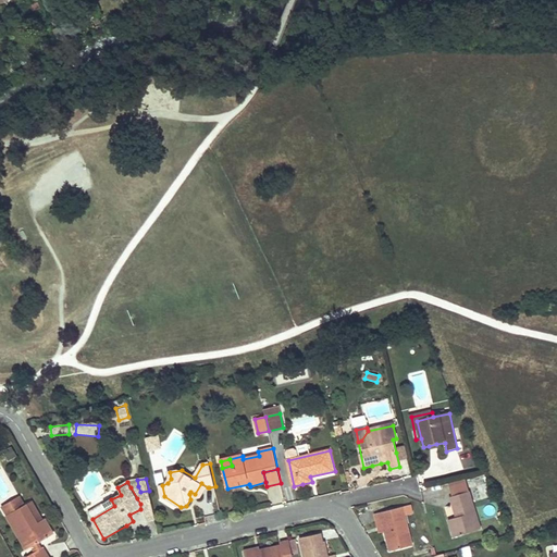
[(190,499),(200,497),(208,487),(201,483),(195,494),(190,492),(189,494),(190,499)]
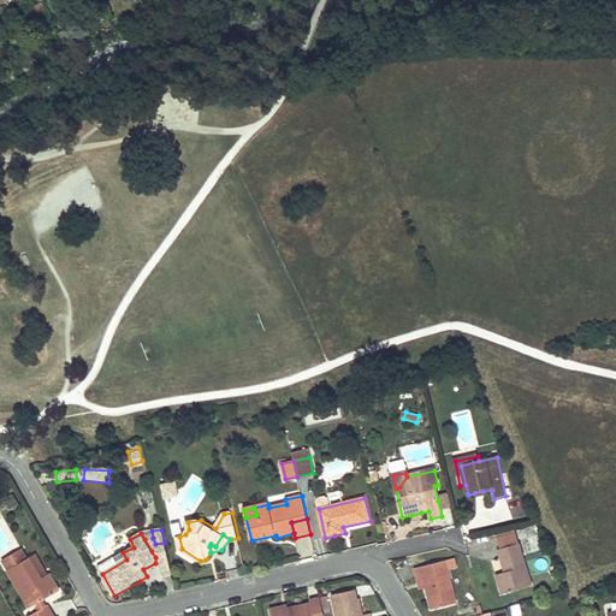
[(169,560),(165,543),(155,544),(153,538),(144,539),(152,551),(157,550),(159,562),(169,560)]
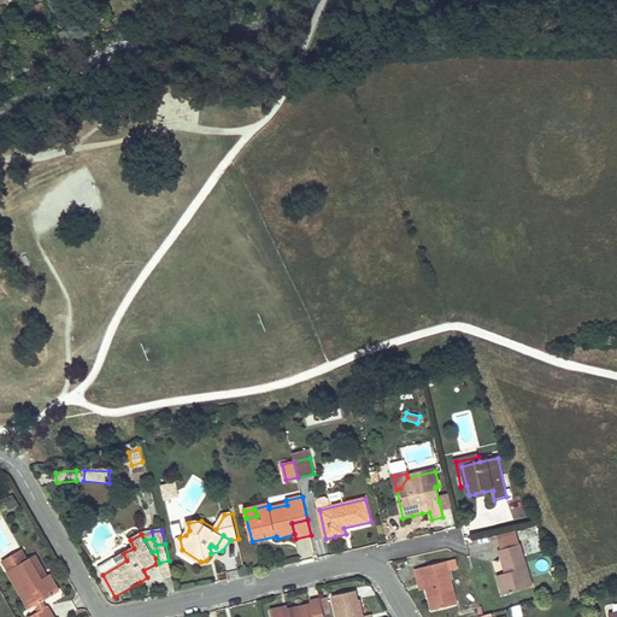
[(134,548),(130,540),(119,547),(123,553),(134,548)]
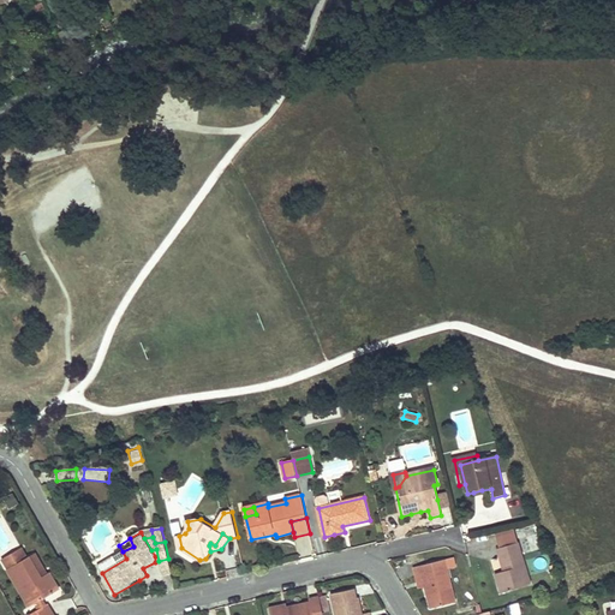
[(497,549),(501,561),(503,572),(495,574),(501,593),(531,585),(518,543),(497,549)]
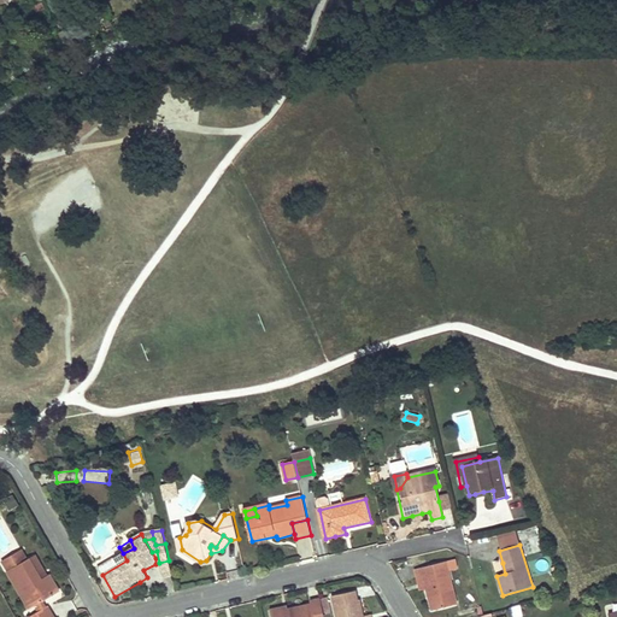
[(5,562),(10,571),(29,560),(24,551),(5,562)]
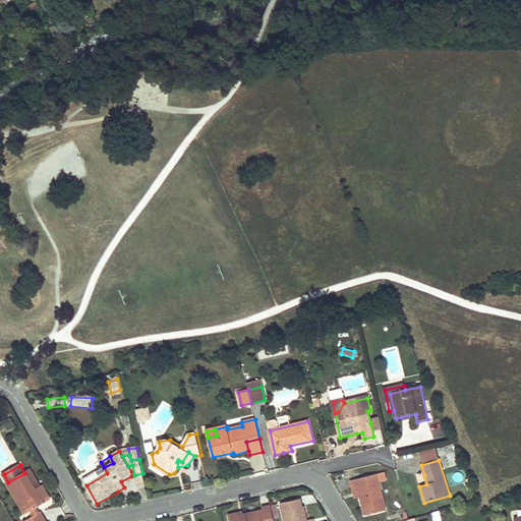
[(107,473),(104,467),(83,480),(87,485),(107,473)]
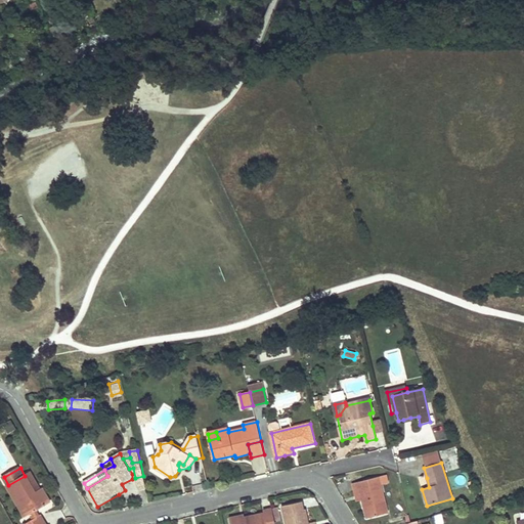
[(41,490),(31,473),(27,475),(36,492),(41,490)]
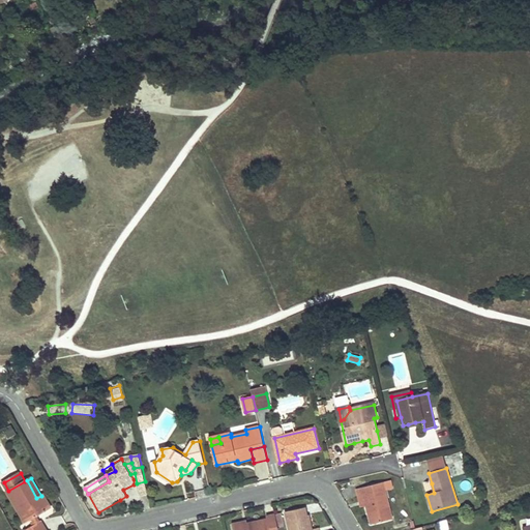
[(38,517),(52,509),(43,494),(41,496),(36,498),(27,480),(25,481),(8,491),(7,491),(19,510),(23,508),(30,522),(31,522),(38,517)]
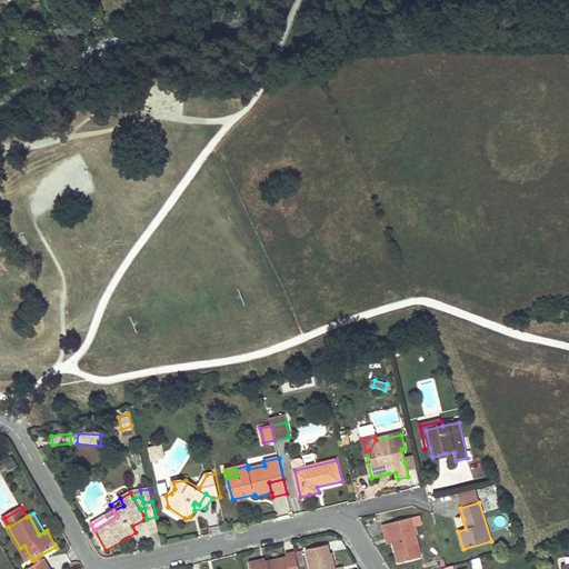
[(159,531),(156,517),(147,519),(150,535),(159,531)]
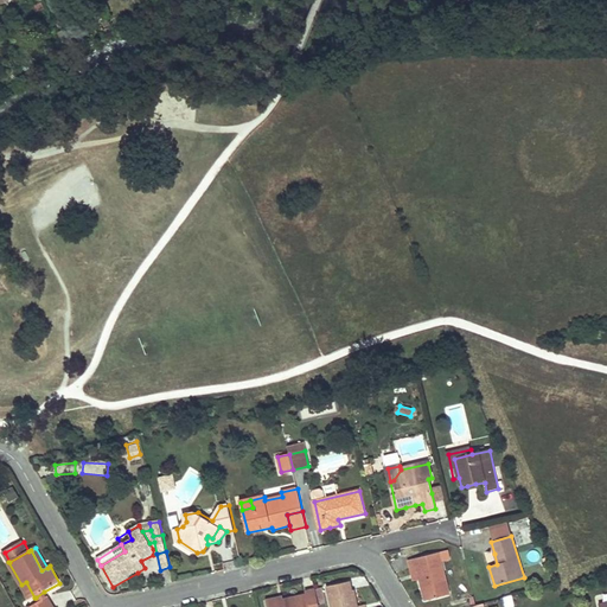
[(413,560),(414,564),(415,569),(419,568),(427,600),(451,594),(443,561),(451,560),(448,551),(440,554),(413,560)]
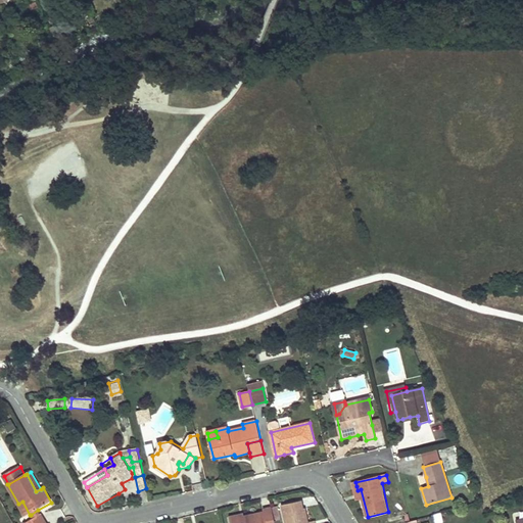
[(18,504),(26,517),(30,515),(22,502),(18,504)]
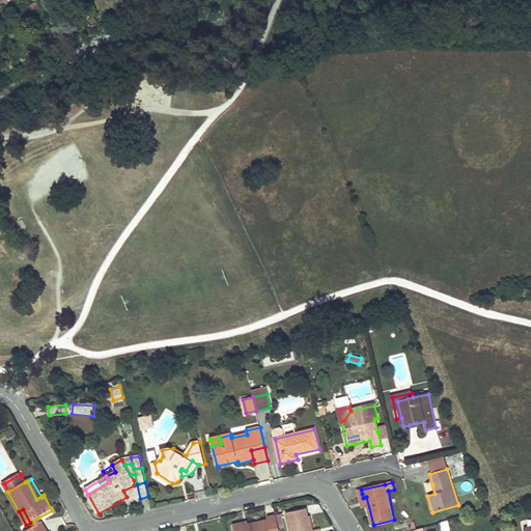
[(285,514),(289,530),(319,530),(316,530),(312,530),(309,518),(308,519),(306,509),(285,514)]
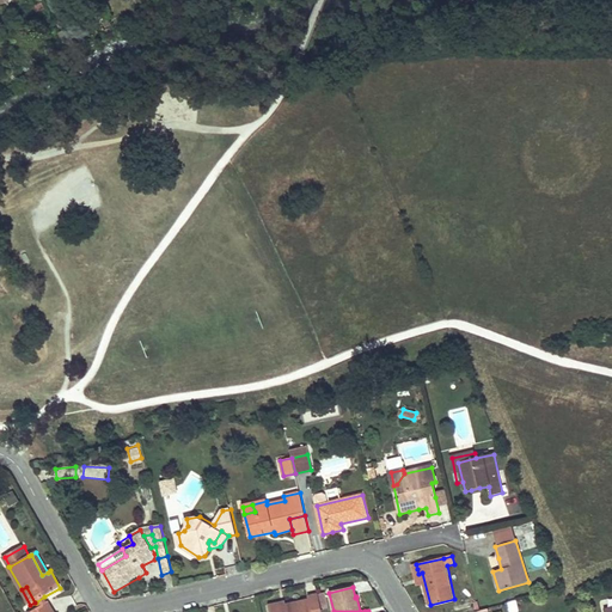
[(329,609),(325,593),(318,594),(322,611),(329,609)]
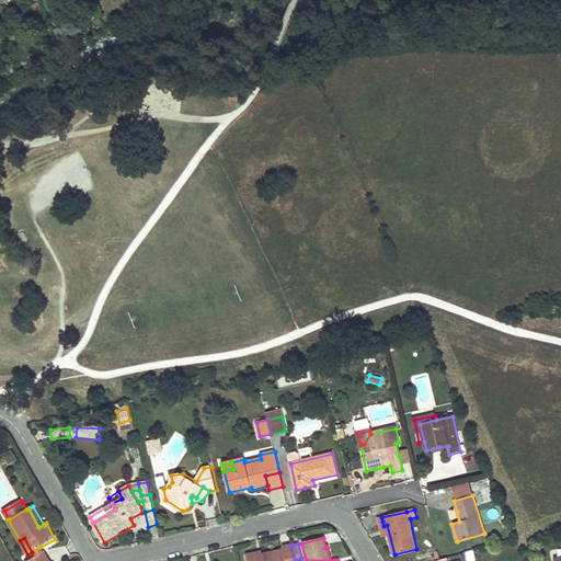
[(518,557),(513,544),(503,547),(508,560),(518,557)]
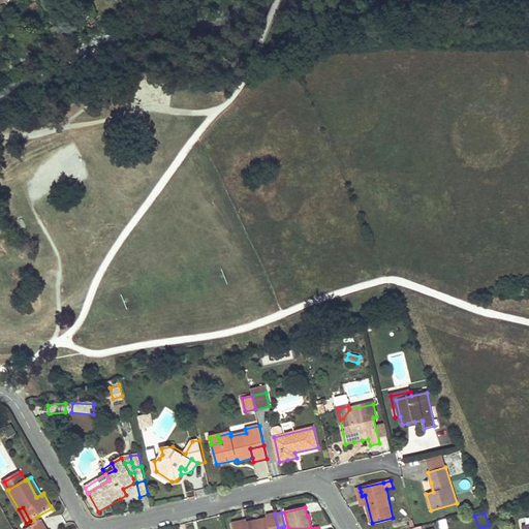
[(278,528),(275,514),(267,516),(267,519),(232,527),(232,528),(278,528)]
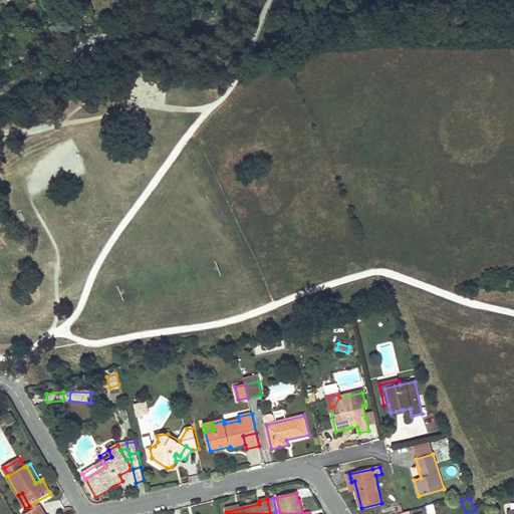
[(40,506),(37,501),(30,506),(32,510),(40,506)]
